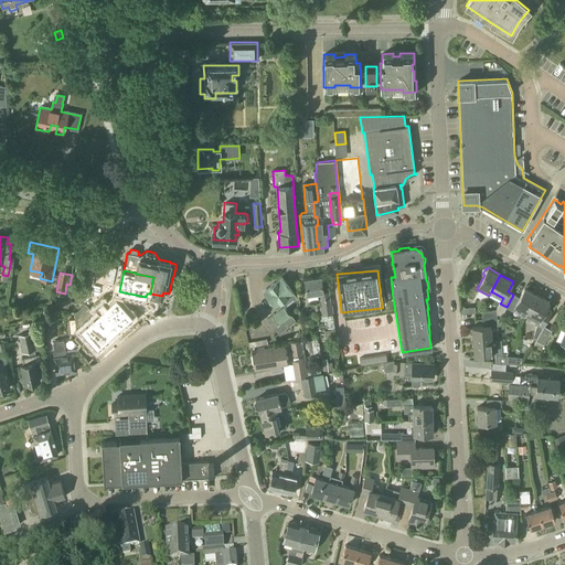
[(263,290),(268,298),(266,300),(275,310),(284,304),(286,306),(297,297),(281,277),(263,290)]
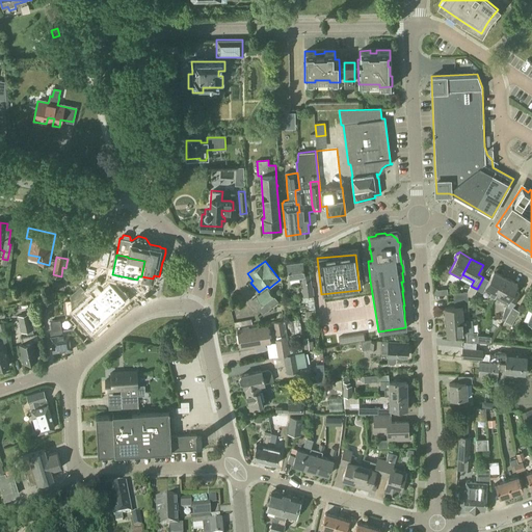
[(288,276),(304,274),(302,261),(287,263),(288,276)]
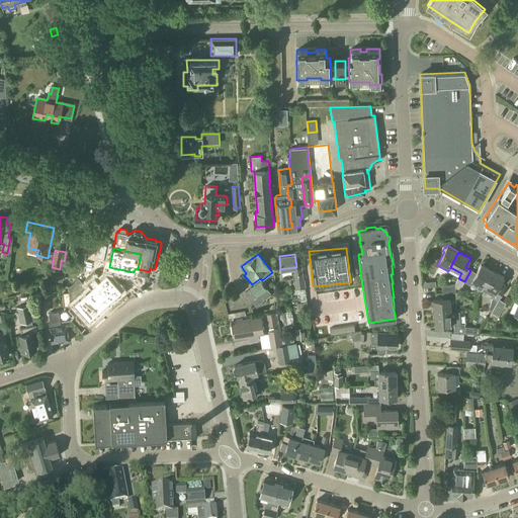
[(470,270),(464,281),(470,284),(472,279),(480,283),(477,288),(482,291),(484,286),(493,270),(482,264),(477,273),(470,270)]
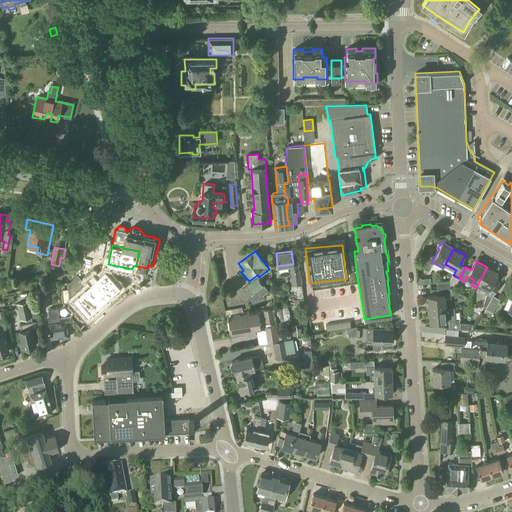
[(297,263),(293,264),(293,267),(289,268),(290,277),(289,277),(290,285),(301,283),(300,275),(299,276),(297,263)]
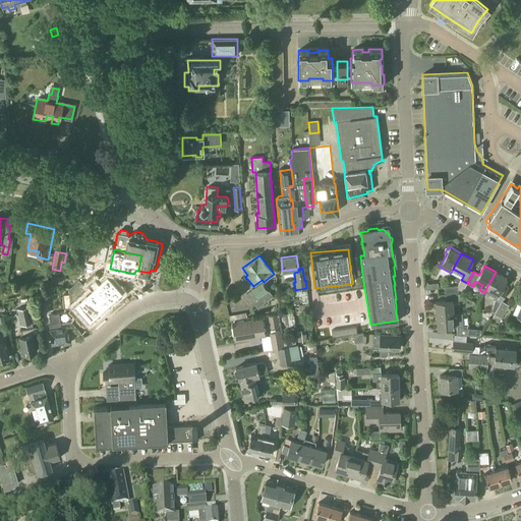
[(496,272),(486,288),(484,293),(501,302),(508,290),(502,287),(507,278),(496,272)]
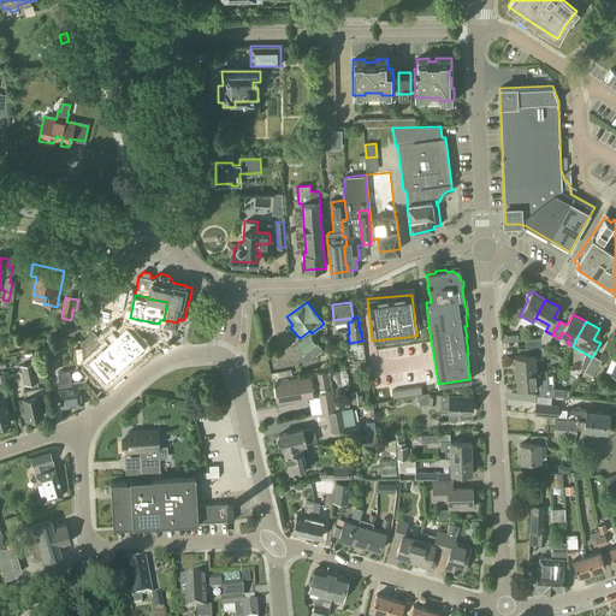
[(108,339),(88,357),(105,377),(144,343),(126,324),(117,332),(112,325),(104,333),(108,339)]
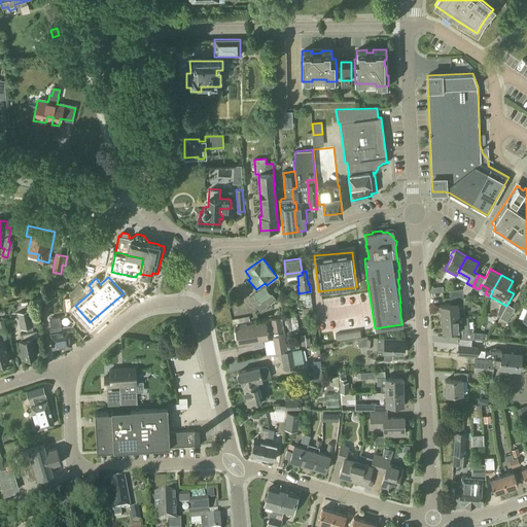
[(466,283),(462,289),(463,292),(467,294),(472,286),(466,283)]
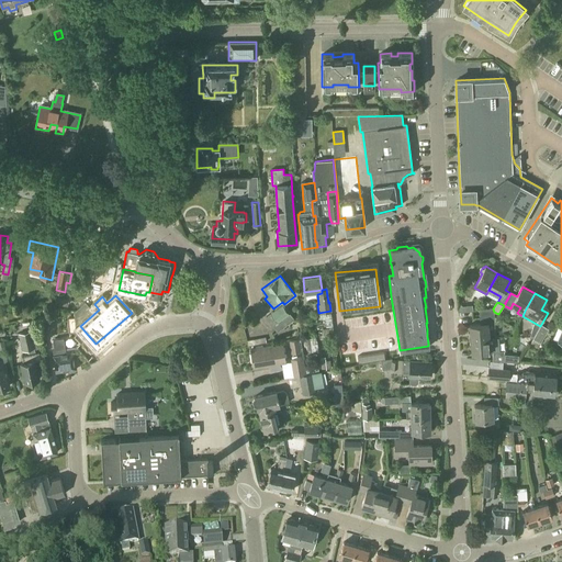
[(266,317),(272,326),(289,314),(282,305),(266,317)]
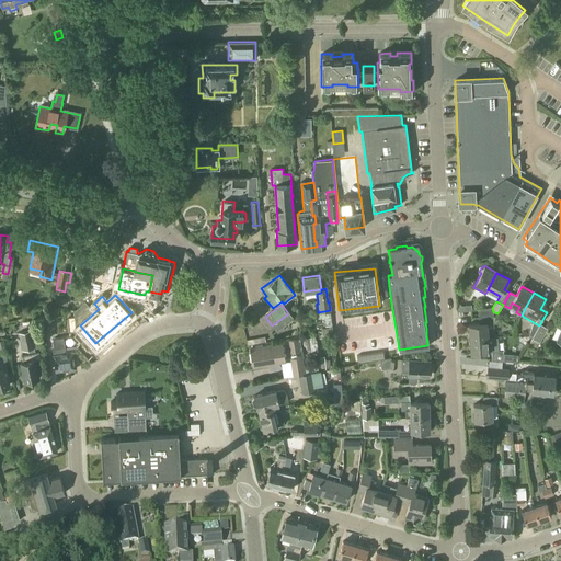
[(478,309),(479,317),(493,316),(493,311),(492,308),(478,309)]
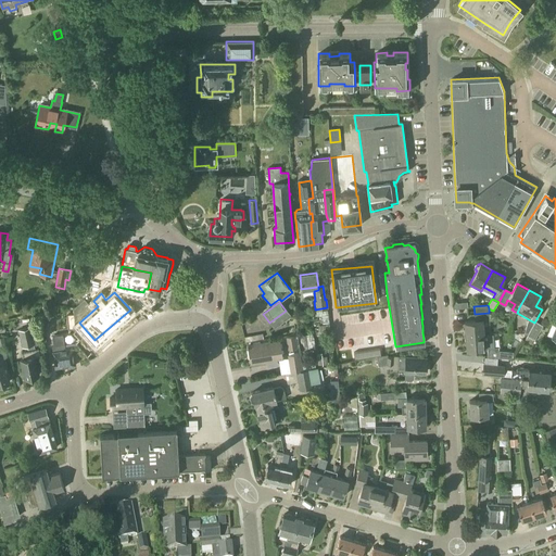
[(286,311),(269,323),(275,329),(290,318),(287,314),(288,314),(286,311)]
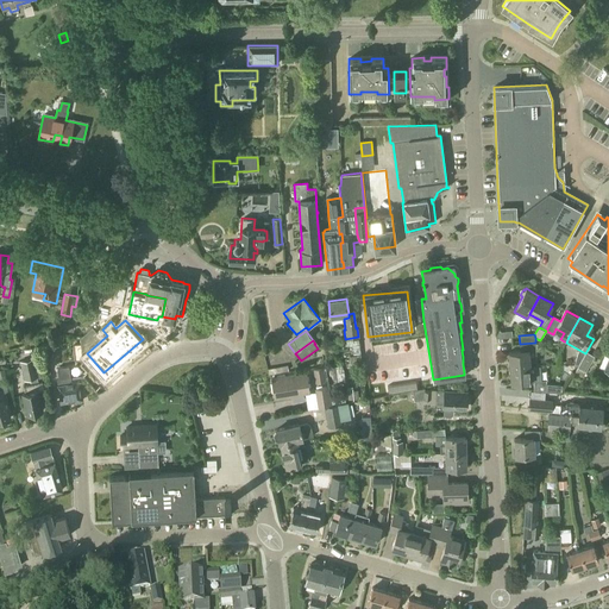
[(535,343),(520,344),(521,351),(508,352),(510,368),(531,366),(529,351),(537,351),(535,343)]
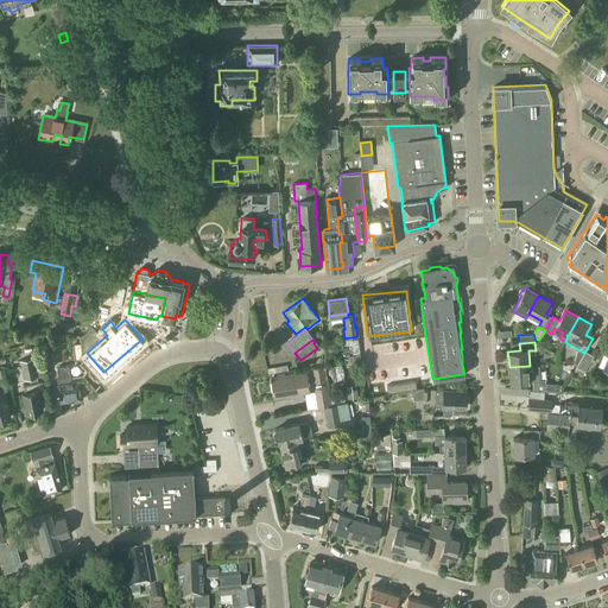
[(576,367),(584,371),(594,355),(586,352),(576,367)]
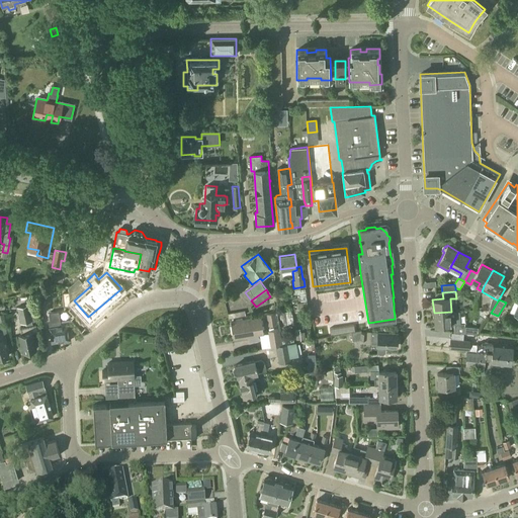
[(18,308),(21,322),(26,321),(30,320),(31,320),(28,305),(18,308)]
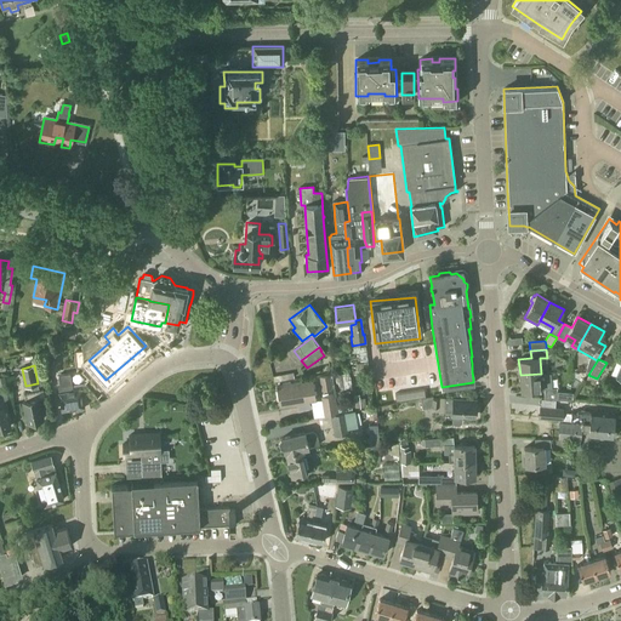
[(58,385),(60,392),(58,393),(62,410),(75,408),(78,410),(81,410),(83,406),(84,406),(81,388),(72,389),(69,374),(58,375),(60,385),(58,385)]
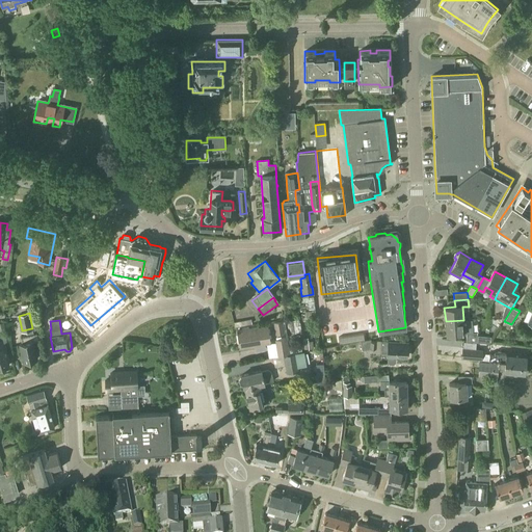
[(72,328),(74,330),(81,324),(78,320),(74,323),(72,328)]
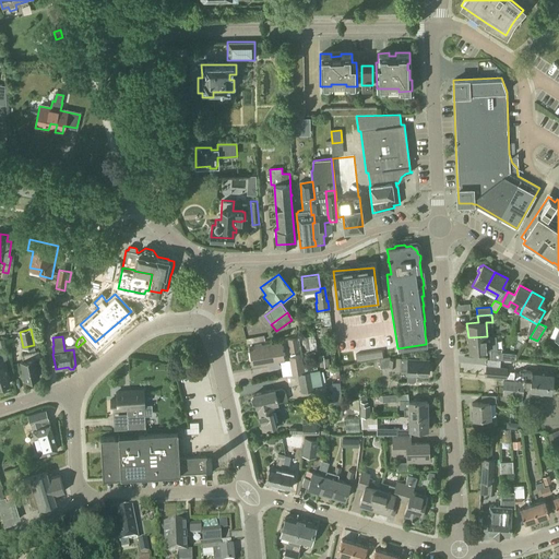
[(487,336),(468,337),(468,352),(496,349),(495,336),(487,336)]
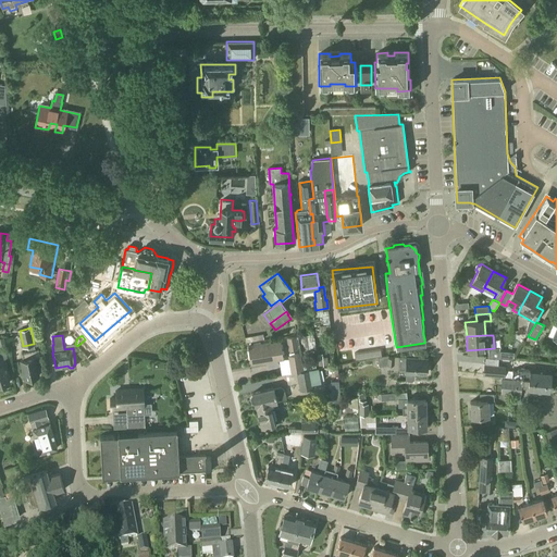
[(288,350),(297,349),(295,336),(286,338),(288,350)]
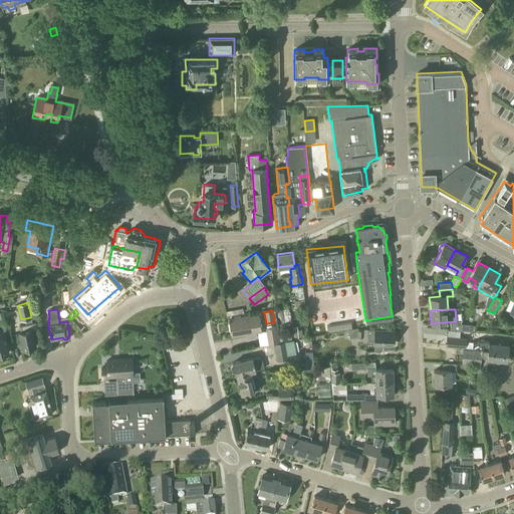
[(494,313),(487,310),(485,314),(491,318),(494,313)]
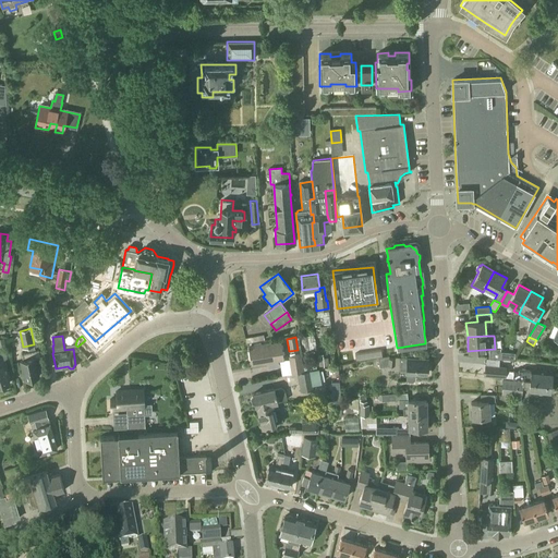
[(85,340),(77,347),(87,358),(95,351),(85,340)]
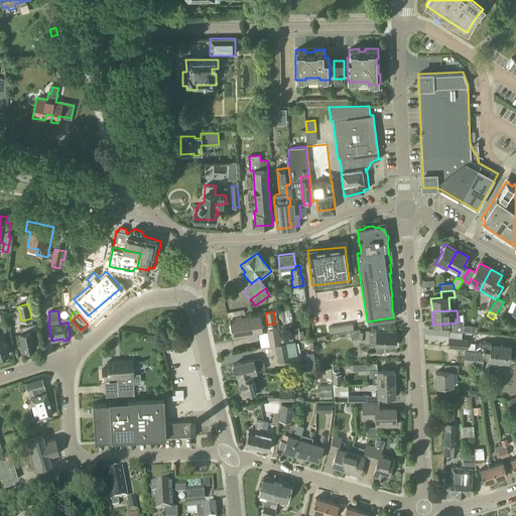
[(230,320),(233,337),(262,333),(259,315),(230,320)]
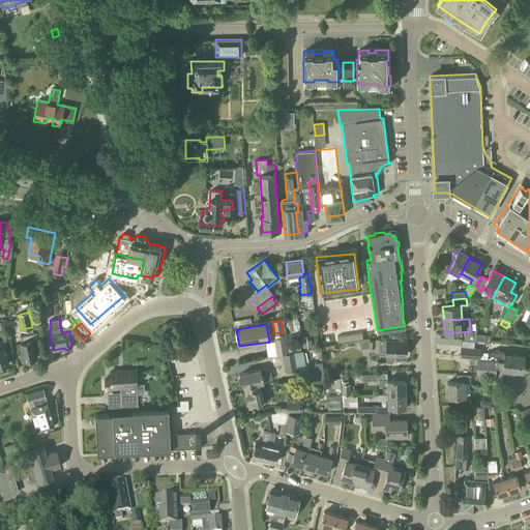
[(31,327),(27,328),(28,333),(21,335),(22,342),(20,342),(23,359),(37,356),(34,340),(38,339),(37,331),(32,332),(31,327)]
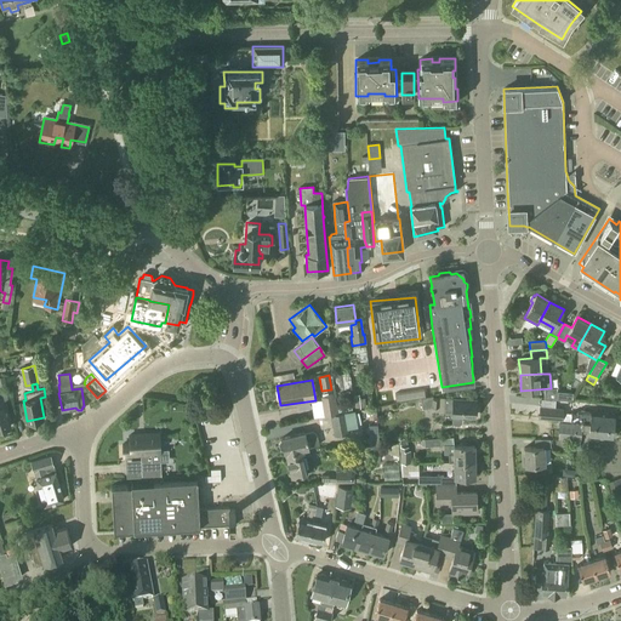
[(5,405),(4,405),(4,402),(9,400),(6,391),(0,391),(0,427),(11,425),(5,405)]
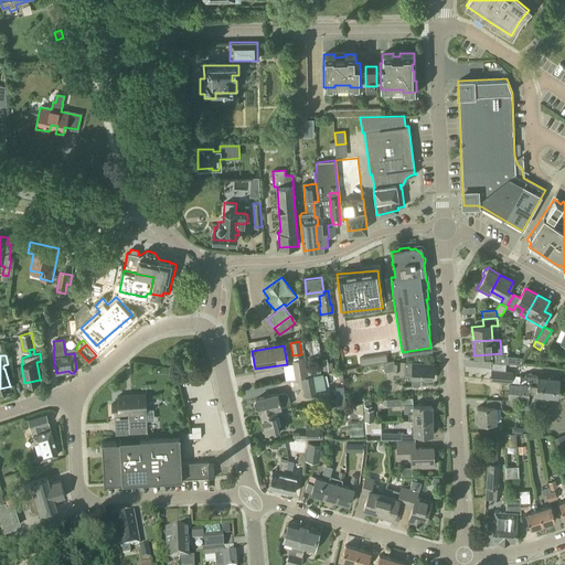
[(292,360),(296,377),(307,375),(304,359),(292,360)]
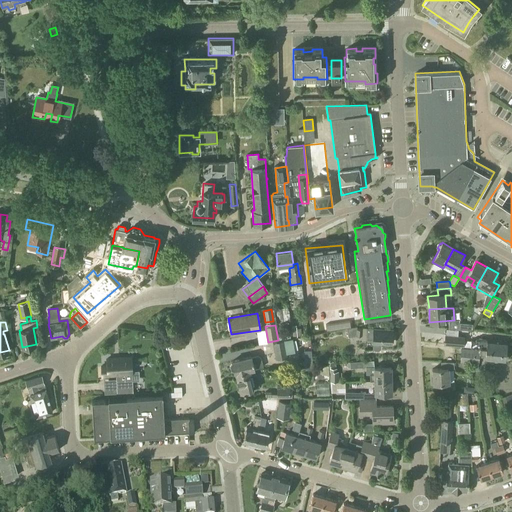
[(357,335),(357,328),(357,326),(346,328),(348,338),(357,336),(357,335)]
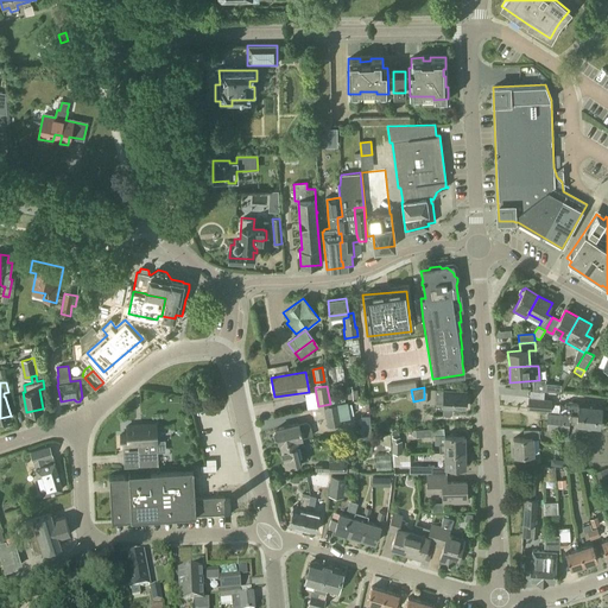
[(435,390),(435,404),(443,404),(442,413),(444,417),(450,417),(451,416),(451,412),(453,412),(453,406),(464,407),(466,392),(455,391),(455,390),(444,390),(438,390),(435,390)]
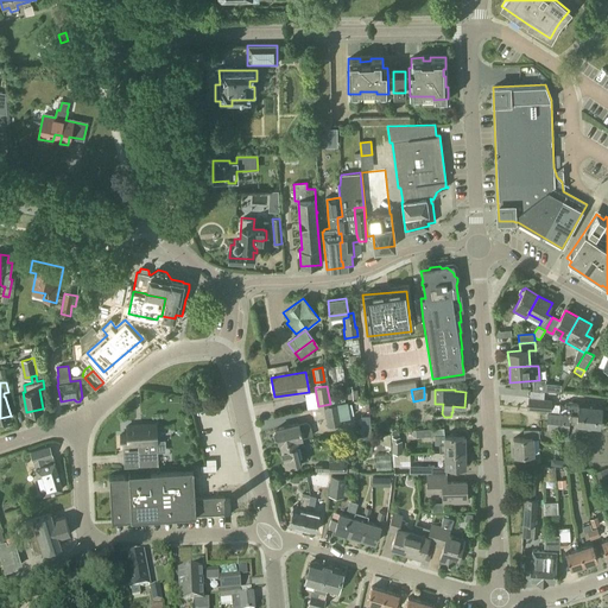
[(527,409),(551,411),(552,400),(529,398),(527,409)]
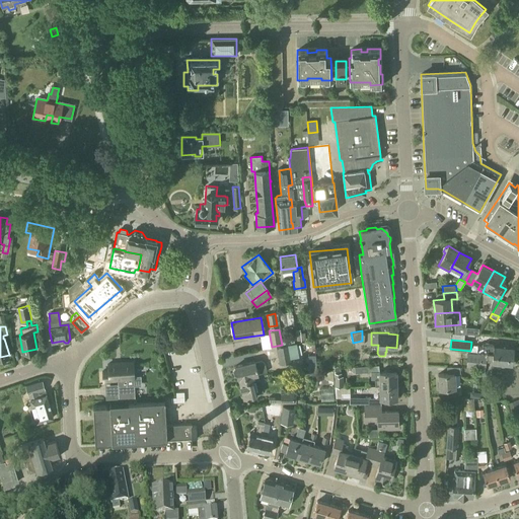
[(296,343),(289,345),(291,354),(291,358),(299,357),(296,343)]
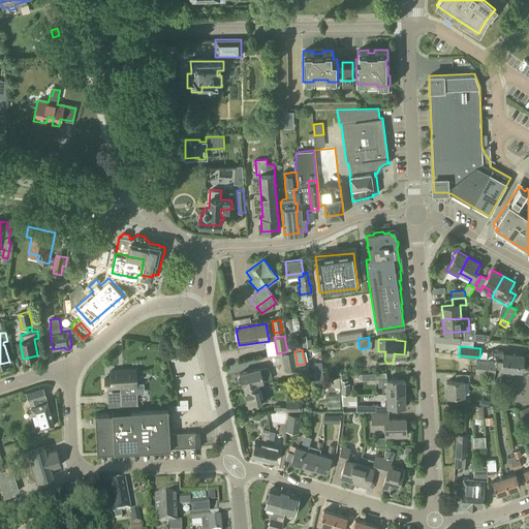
[(496,360),(523,364),(524,352),(503,350),(503,351),(497,351),(492,350),(491,353),(487,352),(486,359),(496,360)]
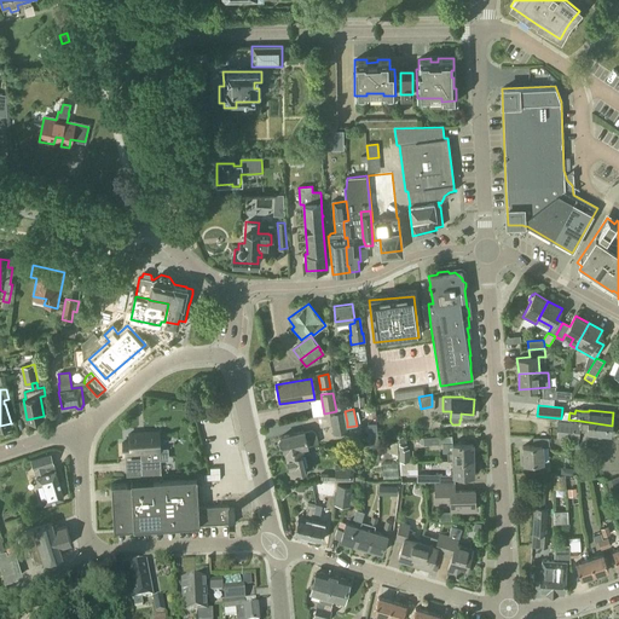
[(330,414),(331,424),(347,422),(345,411),(330,414)]
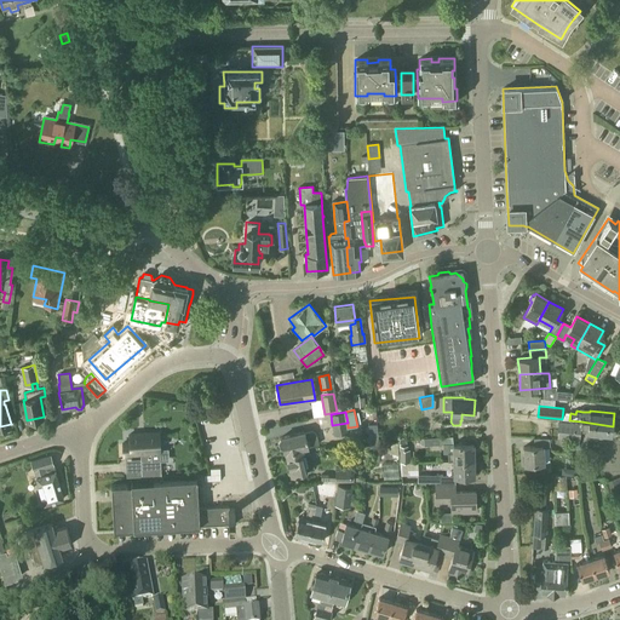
[(613,426),(581,422),(581,424),(570,423),(558,423),(558,438),(580,440),(580,431),(589,431),(589,434),(612,435),(613,426)]
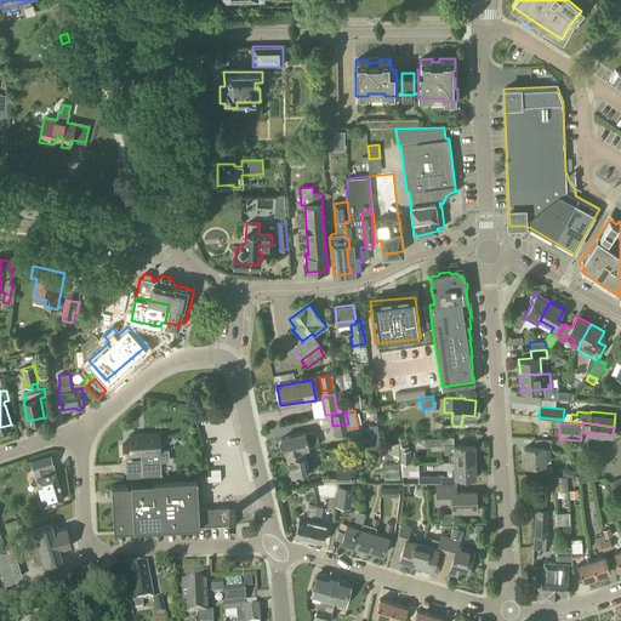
[(348,423),(332,426),(335,436),(349,433),(348,428),(348,423)]
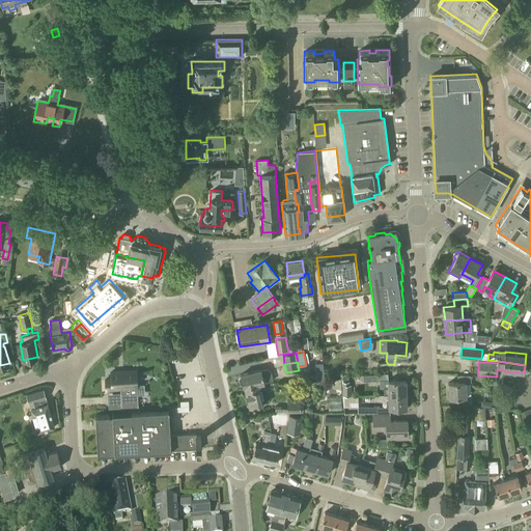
[(244,387),(245,387),(264,382),(264,383),(274,380),(271,370),(269,368),(261,369),(242,374),(242,375),(240,379),(241,384),(244,386),(244,387)]
